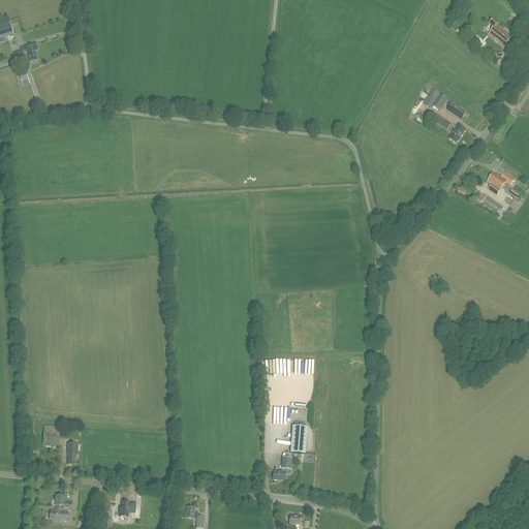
[(516,26),(520,23),(515,17),(510,20),(516,26)]
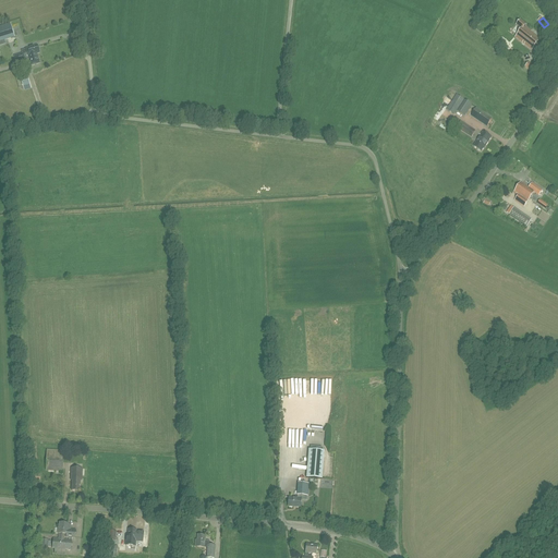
[(532,50),(541,38),(525,26),(526,25),(521,21),(517,25),(522,29),(516,37),(532,50)]
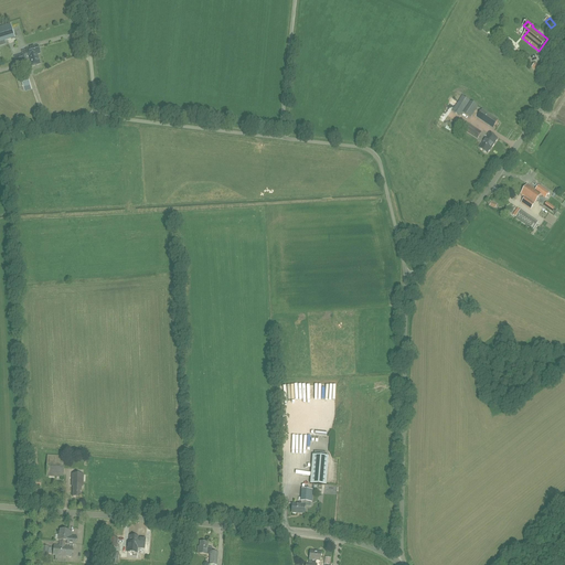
[(10,24),(0,27),(0,42),(14,38),(10,24)]
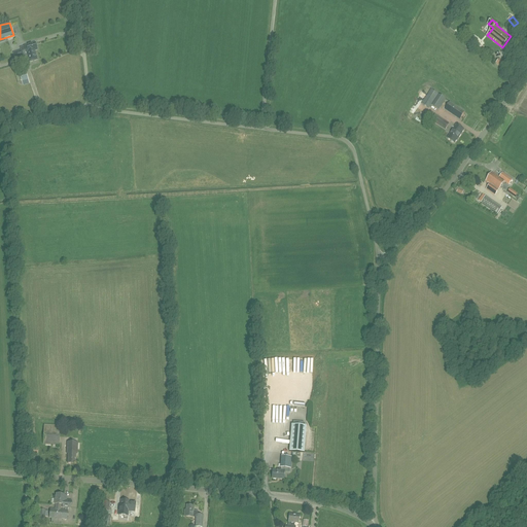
[(482,44),(472,37),(469,41),(479,48),(482,44)]
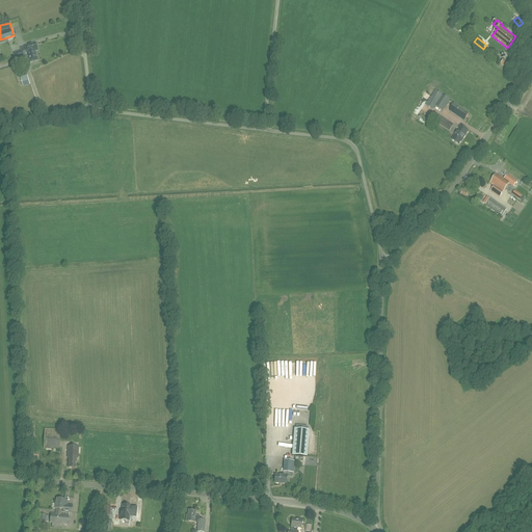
[(37,50),(37,49),(36,46),(35,44),(25,47),(26,51),(22,52),(22,51),(14,54),(16,60),(24,58),(24,57),(27,55),(30,62),(37,60),(34,51),(37,50)]
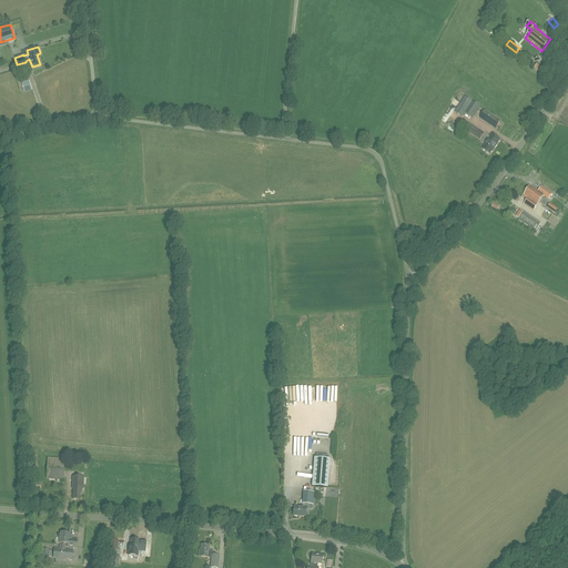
[(538,64),(535,69),(544,75),(547,71),(538,64)]
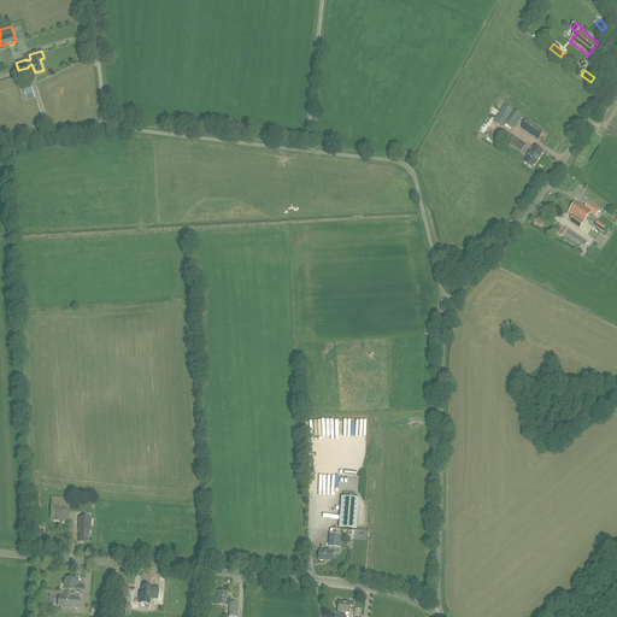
[(18,84),(3,87),(6,101),(21,98),(18,84)]
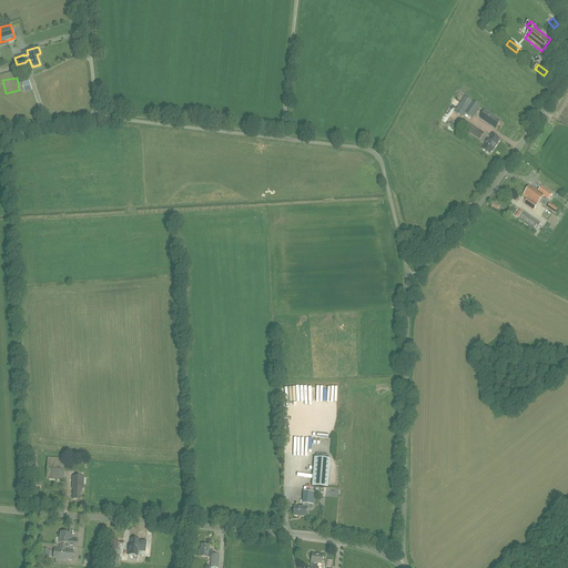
[(463,117),(465,113),(473,119),(480,107),(473,101),(465,97),(455,112),(463,117)]
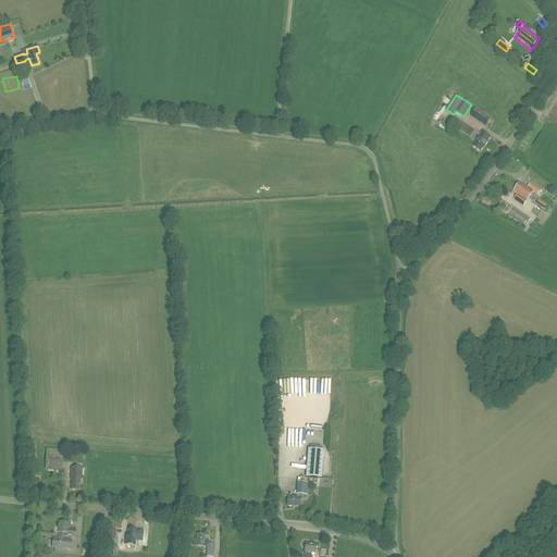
[(486,126),(490,121),(491,119),(475,108),(471,115),(486,126)]
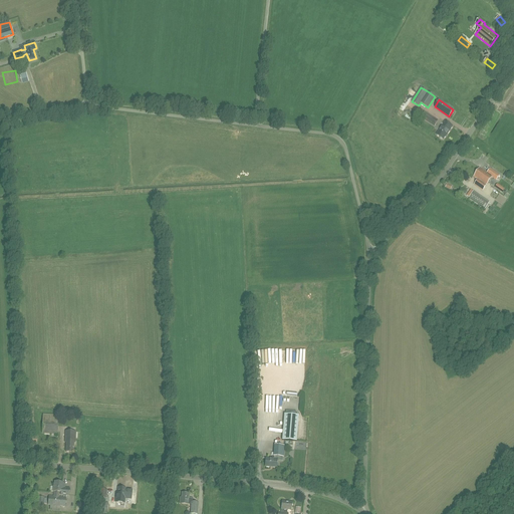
[(435,126),(438,120),(425,112),(421,117),(435,126)]
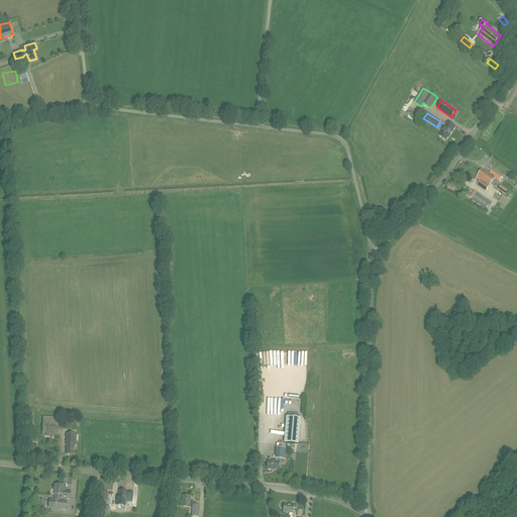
[(448,137),(455,127),(447,122),(441,131),(442,131),(439,136),(442,138),(442,139),(444,140),(445,139),(445,140),(447,137),(448,137)]
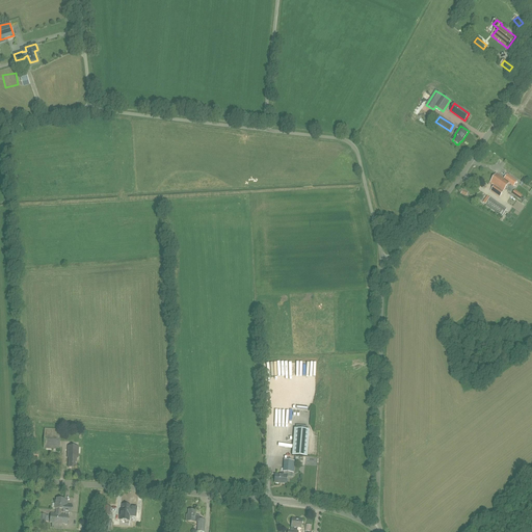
[(490,183),(495,185),(490,191),(500,197),(509,183),(513,186),(516,182),(507,175),(504,179),(497,174),(490,183)]
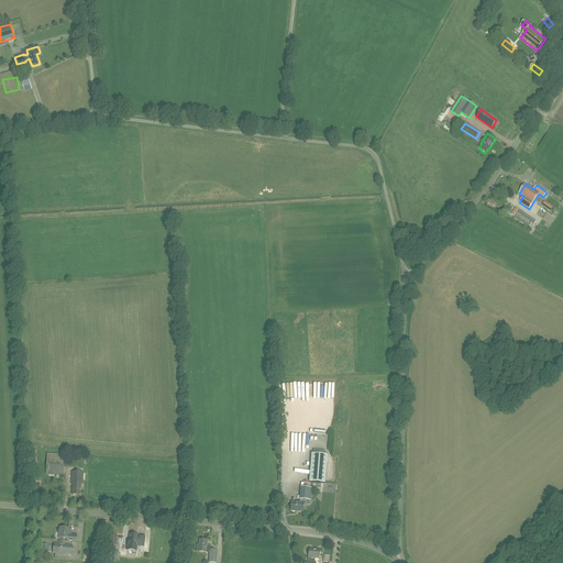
[(536,222),(529,218),(525,224),(531,229),(536,222)]
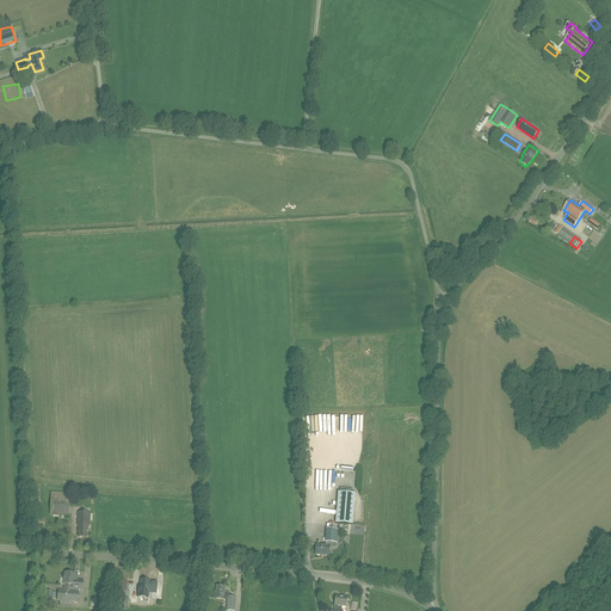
[(355,493),(338,492),(335,524),(352,525),(355,493)]
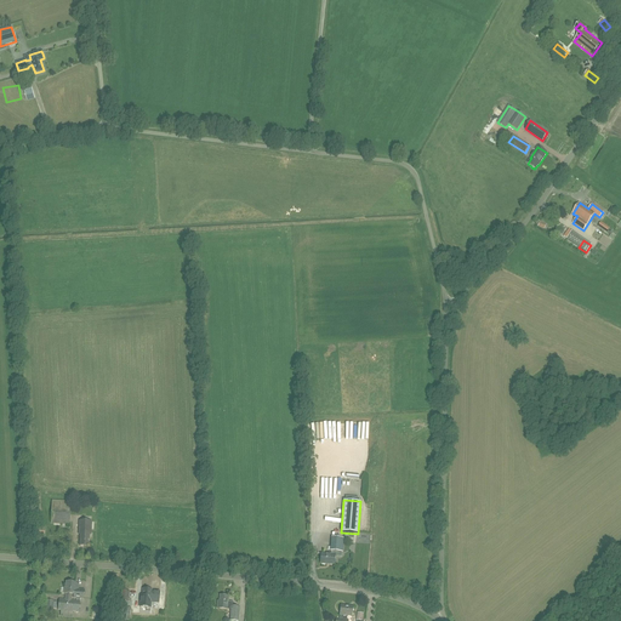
[(30,520),(40,520),(40,501),(29,501),(30,520)]
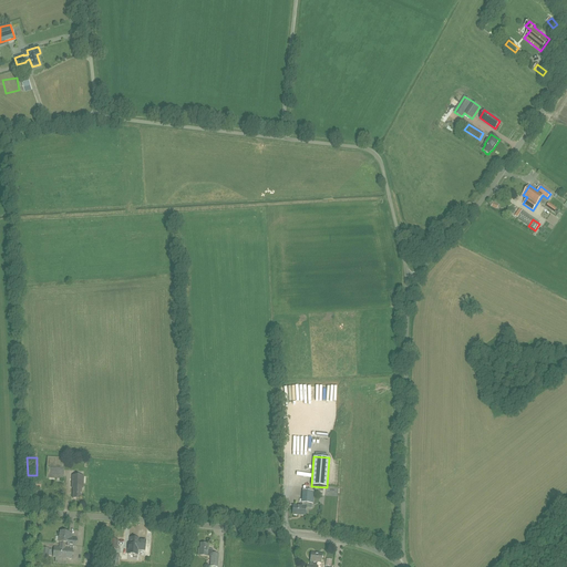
[(59,490),(69,491),(74,491),(79,492),(79,491),(79,485),(79,484),(82,484),(83,478),(80,478),(75,477),(76,473),(68,473),(68,476),(64,476),(63,480),(59,480),(59,482),(59,488),(59,490)]
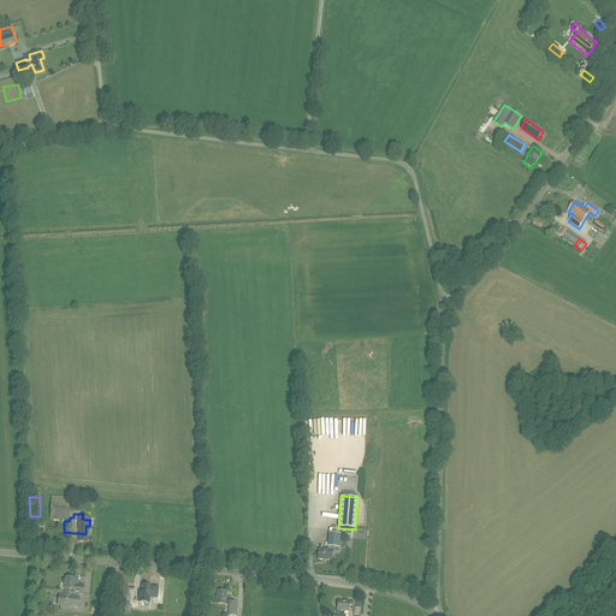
[(339,548),(341,534),(329,533),(327,546),(329,546),(329,550),(319,550),(318,560),(331,560),(332,550),(332,546),(339,548)]
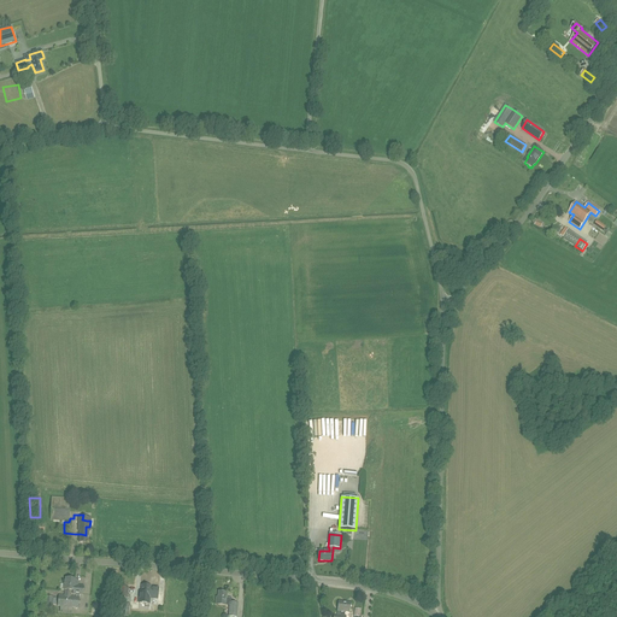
[(76,580),(74,580),(65,579),(65,583),(64,583),(64,591),(65,591),(65,597),(59,595),(58,606),(60,606),(59,612),(72,613),(72,607),(78,607),(78,598),(70,597),(71,591),(72,591),(72,595),(83,597),(84,586),(78,586),(78,580),(76,580)]
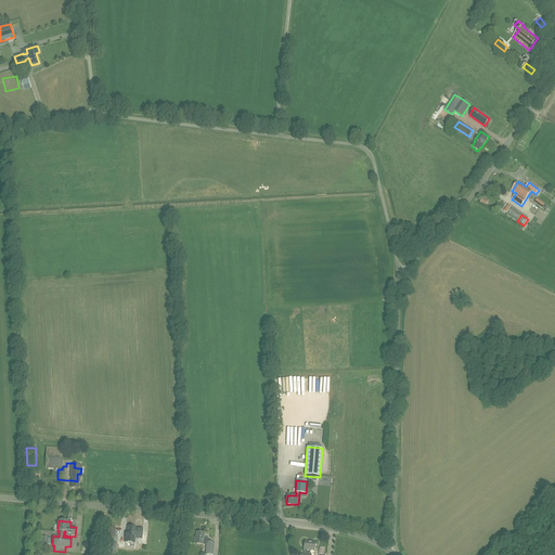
[(142,539),(142,529),(136,528),(136,527),(128,527),(127,536),(134,537),(134,539),(142,539)]
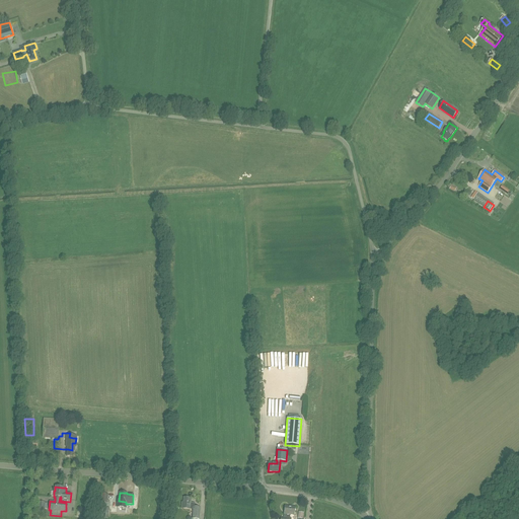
[(100,500),(100,501),(97,501),(96,505),(98,505),(96,512),(100,513),(103,502),(106,503),(108,495),(100,494),(99,499),(100,500)]
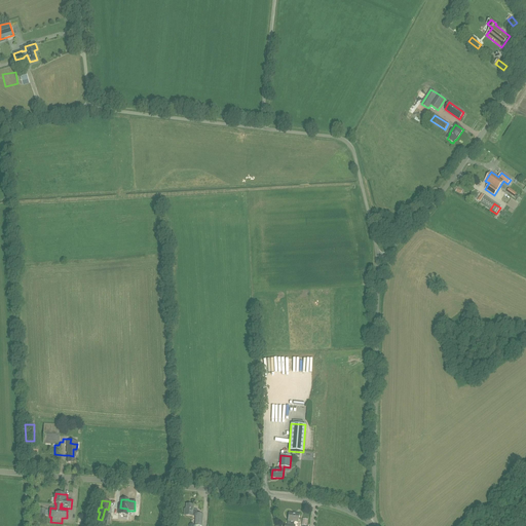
[(194,525),(201,525),(202,514),(196,514),(194,514),(194,513),(194,510),(193,510),(193,505),(186,504),(186,512),(184,512),(184,516),(192,516),(196,517),(194,525)]
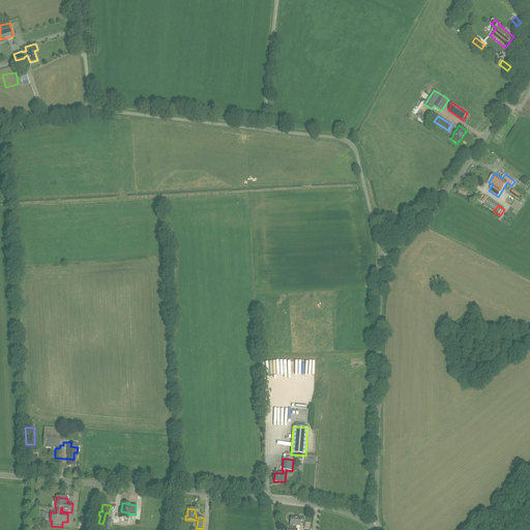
[(290,525),(290,529),(287,529),(286,529),(296,529),(297,529),(296,529),(296,526),(300,526),(301,518),(291,517),(290,525)]
